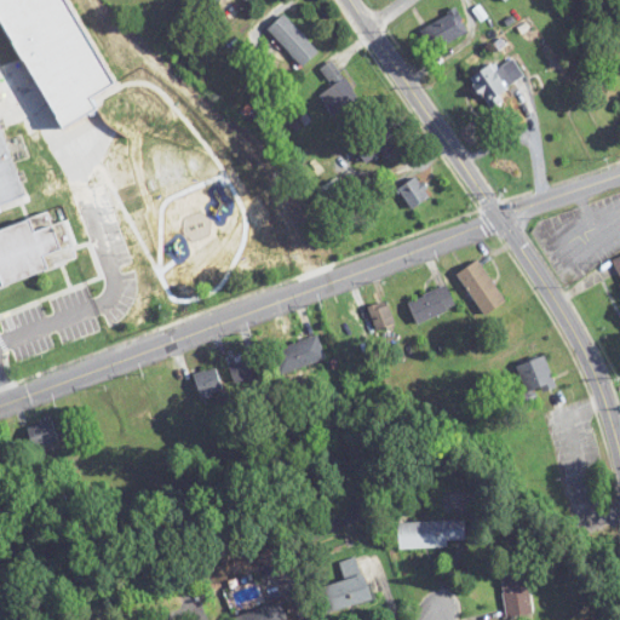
[(466,39),(459,15),(422,26),(429,50),(466,39)]
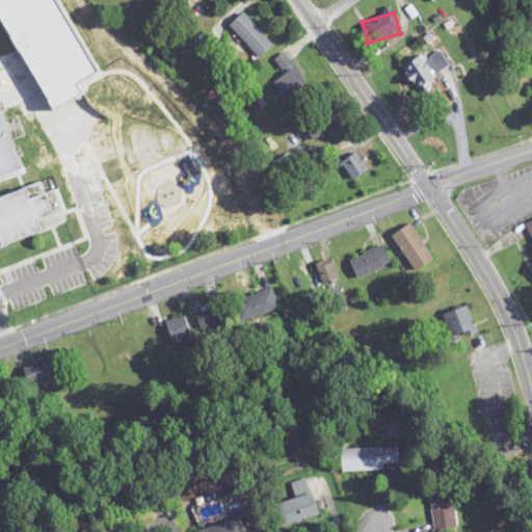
[(260,58),(273,46),(244,14),(231,25),(260,58)]
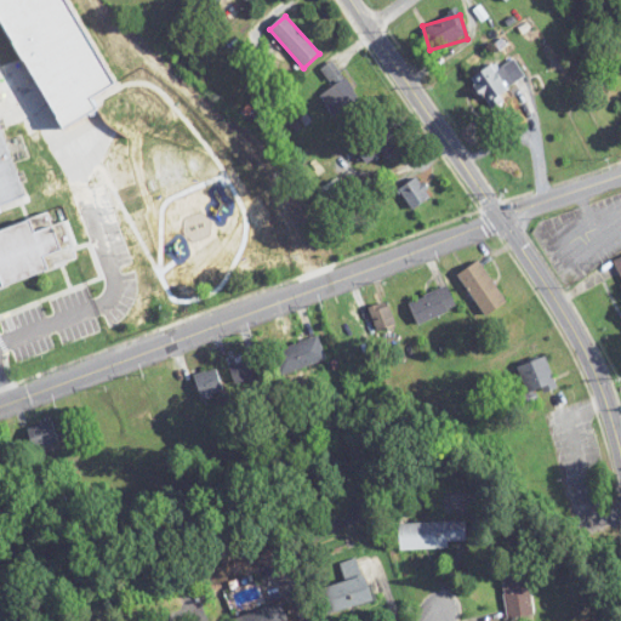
[(494,66),(472,80),(488,104),(527,79),(514,60),(497,70),(494,66)]
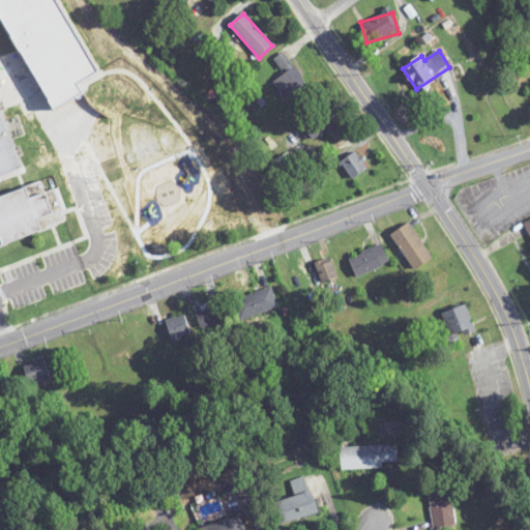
[(274,60),(285,75),(273,82),(286,99),(306,85),(284,53),(274,60)]
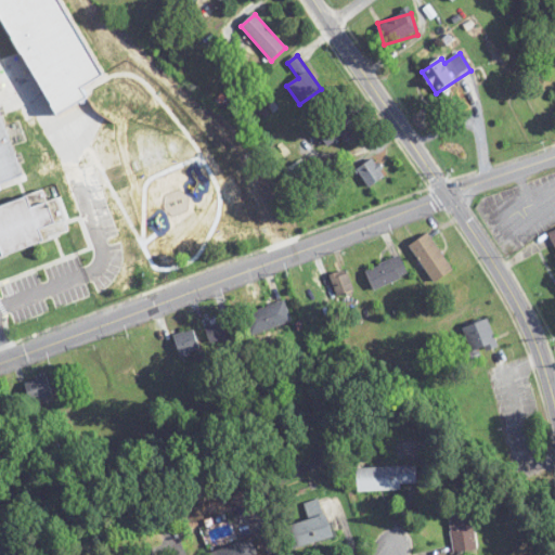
[(357,126),(343,108),(312,131),(326,150),(357,126)]
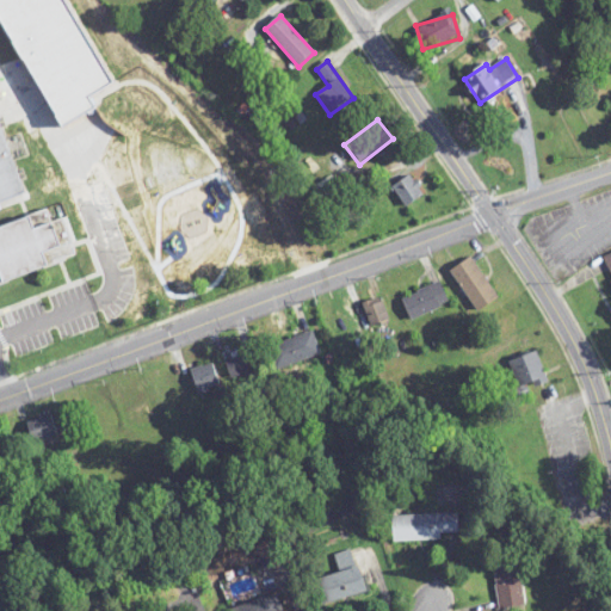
[(0,205),(25,197),(0,121),(0,205)]
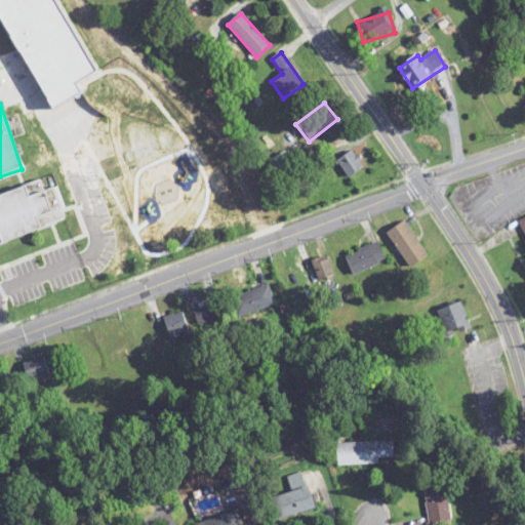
[(0,196),(0,270),(4,272),(11,299),(71,284),(62,251),(161,227),(162,229),(182,224),(175,200),(242,212),(244,212),(248,184),(206,176),(196,135),(158,144),(154,125),(76,145),(84,176),(130,165),(140,170),(143,183),(59,203),(56,188),(43,191),(38,187),(0,196)]
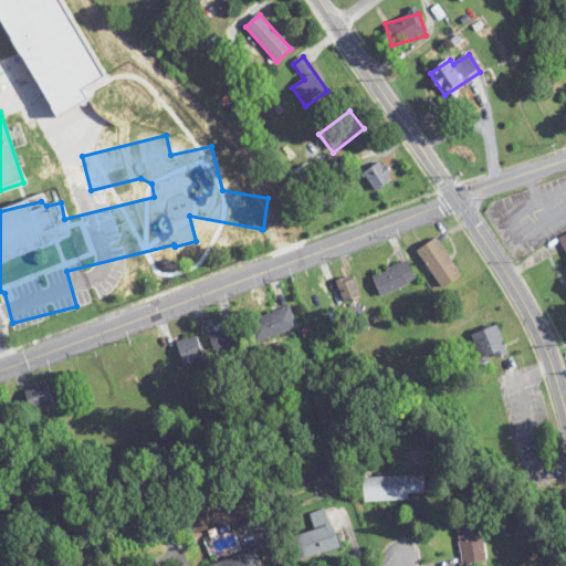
[(377,191),(394,180),(380,163),(365,174),(377,191)]
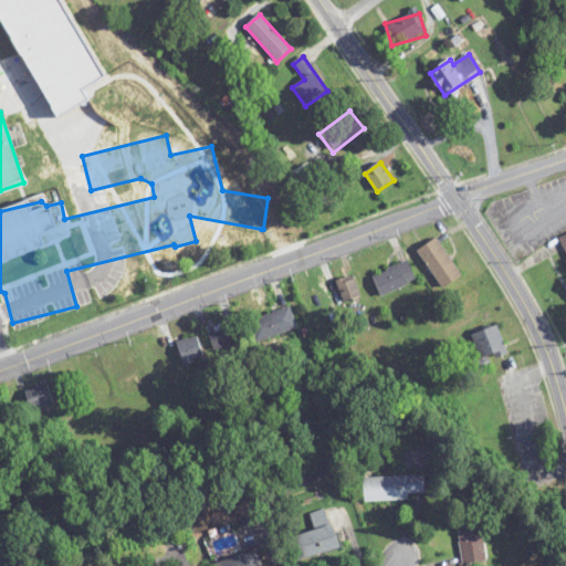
[(462,276),(437,239),(418,252),(444,289),(462,276)]
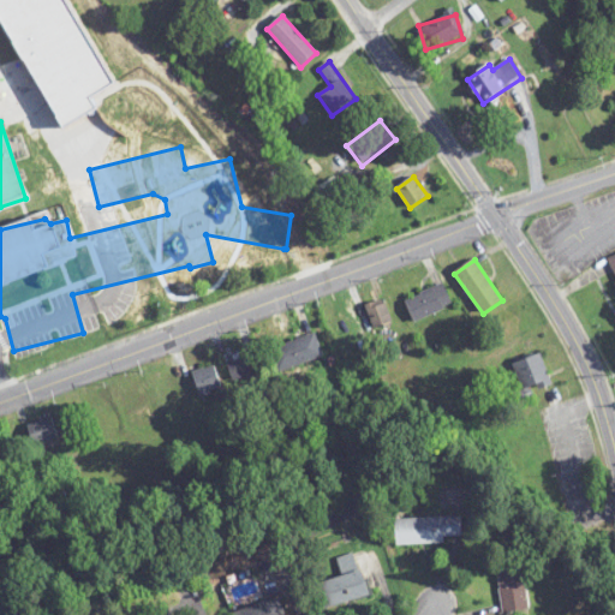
[(405,302),(415,323),(452,306),(442,285),(405,302)]
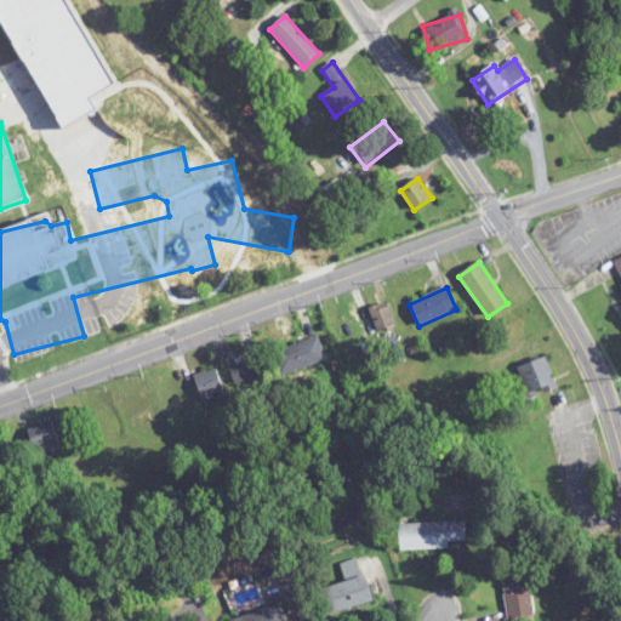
[(336,319),(346,348),(366,342),(357,313),(336,319)]
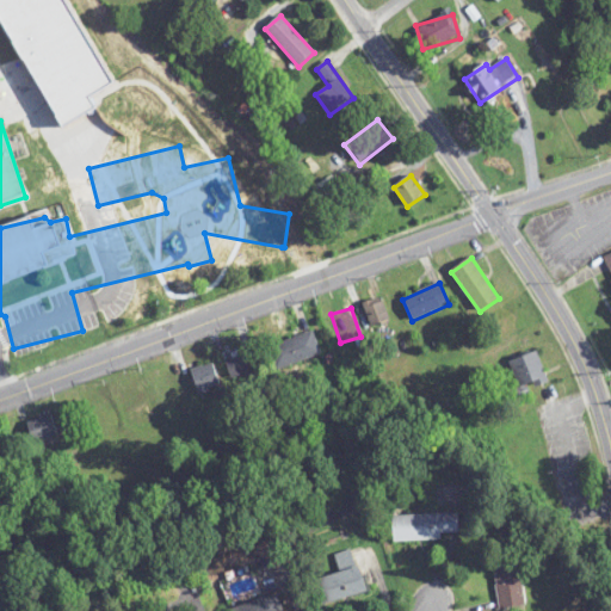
[(269,349),(277,372),(321,356),(313,332),(269,349)]
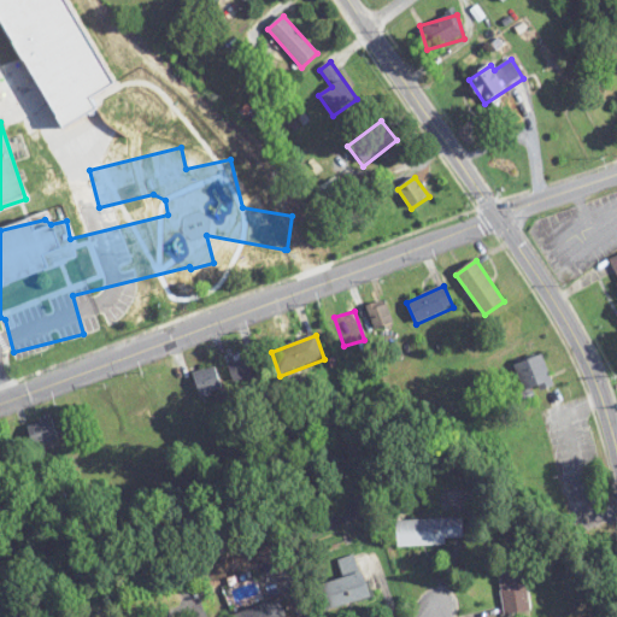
[(526,397),(553,388),(542,357),(515,365),(526,397)]
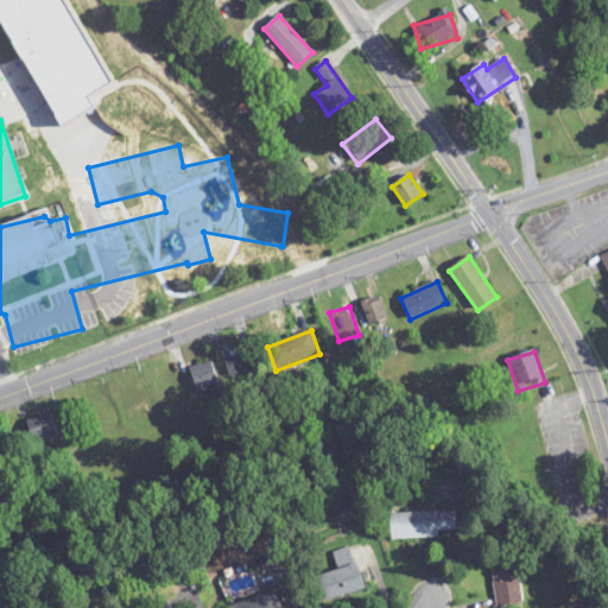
[(220,385),(211,362),(190,369),(198,393),(220,385)]
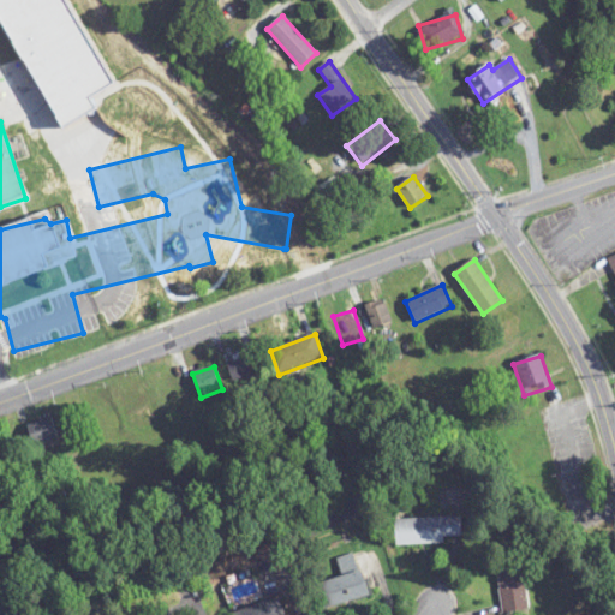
[(34,446),(59,440),(53,419),(28,427),(34,446)]
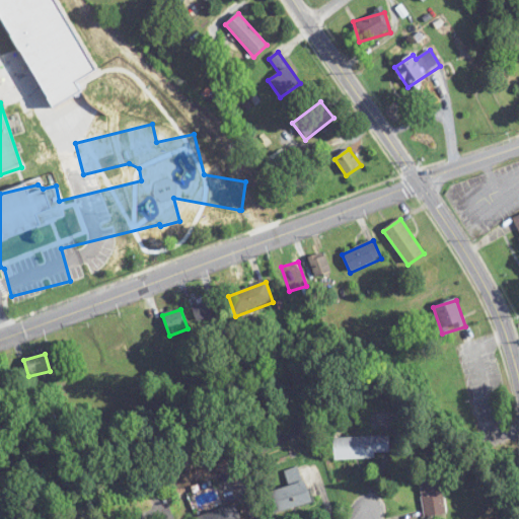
[(390,458),(389,437),(334,438),(335,459),(390,458)]
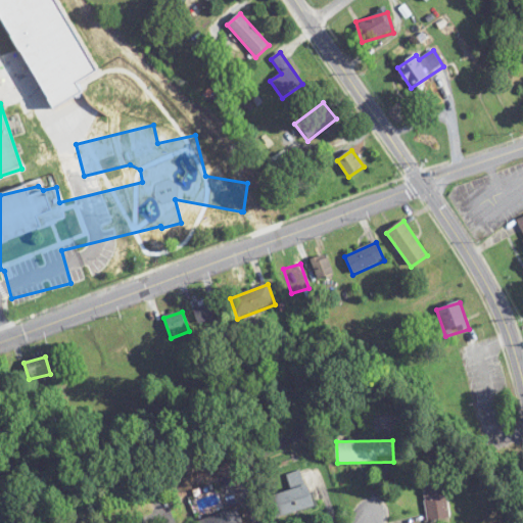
[(314,509),(303,472),(286,476),(290,492),(267,497),(273,519),(314,509)]
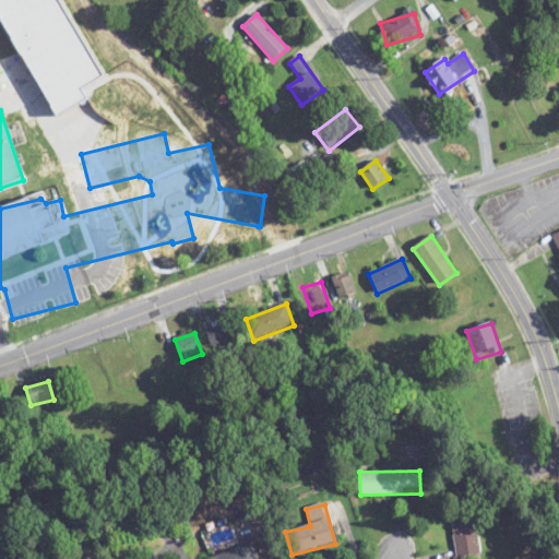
[(479,556),(474,511),(451,513),(455,558),(479,556)]
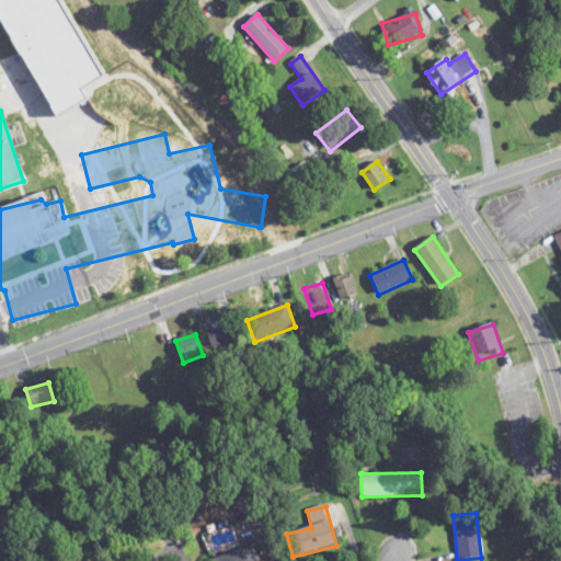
[(260,560),(256,546),(239,551),(236,542),(208,550),(210,560),(260,560)]
